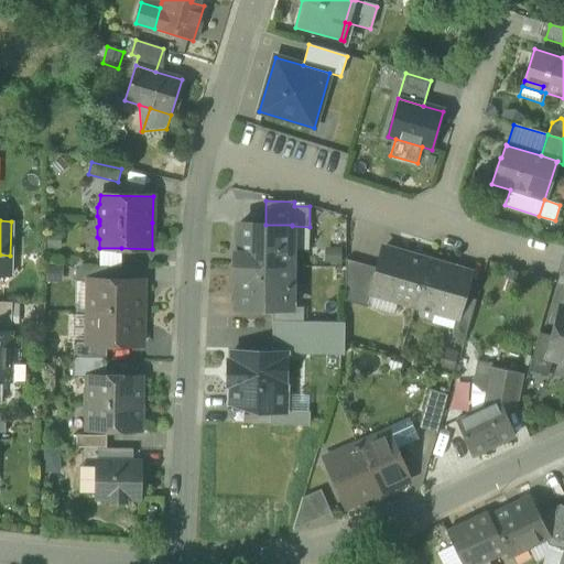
[(234,252),(234,266),(291,267),(291,249),(292,226),(292,225),(266,225),(239,224),(238,252),(234,252)]
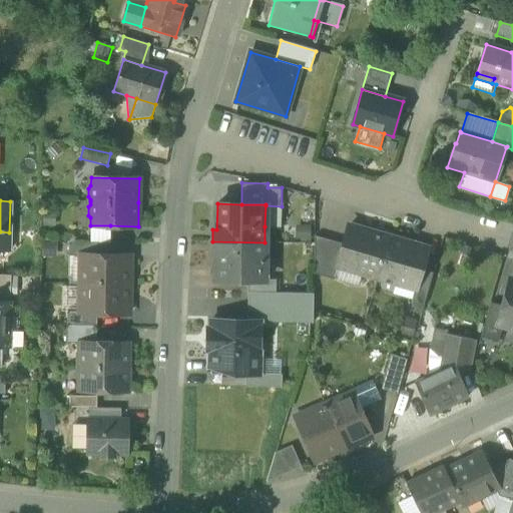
[(266,205),(265,226),(282,227),(282,206),(266,205)]
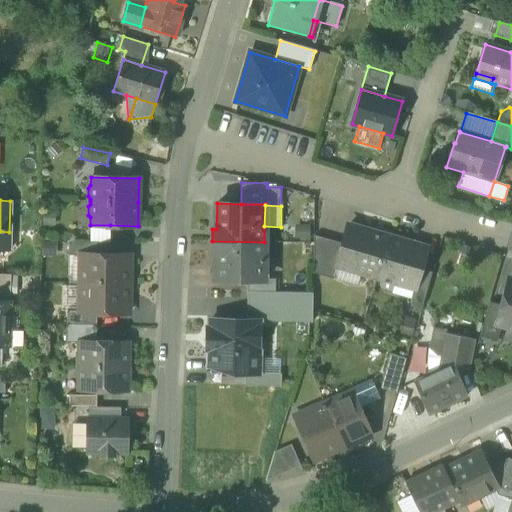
[(310,224),(294,224),(294,239),(310,239),(310,224)]
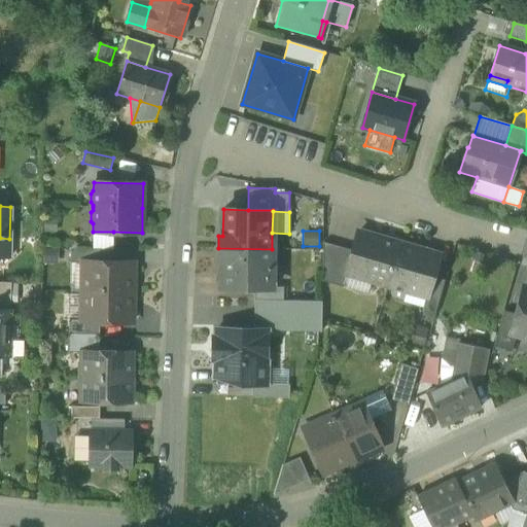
[(113,232),(93,232),(92,250),(101,250),(113,250),(113,232)]
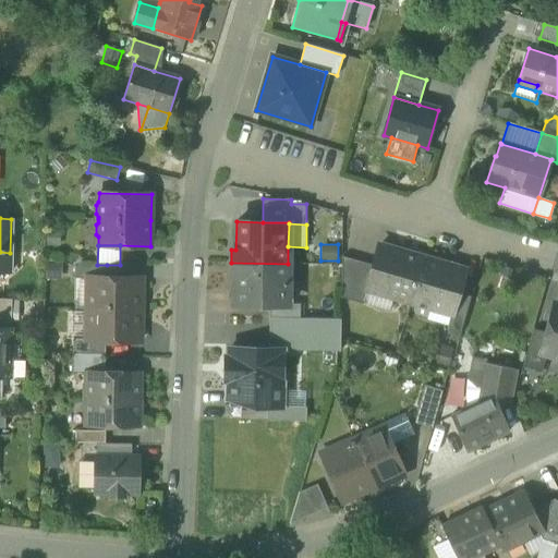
[(443,265),(423,259),(400,252),(399,255),(380,250),(380,246),(379,246),(373,266),(367,287),(368,288),(395,295),(411,300),(431,305),(451,312),(453,312),(458,293),(464,271),(462,270),(462,273),(443,267),(443,265)]
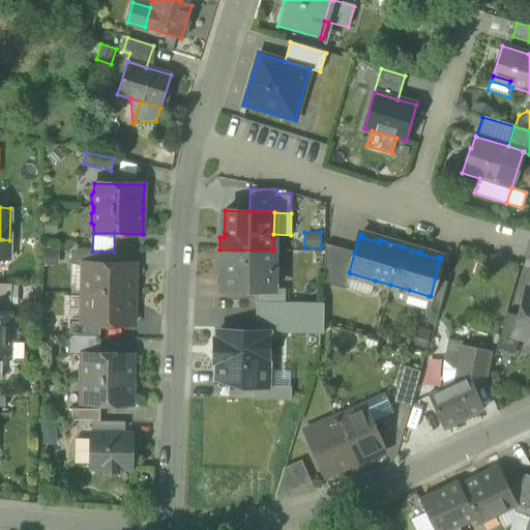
[(0,239),(0,259),(9,259),(9,240),(0,239)]
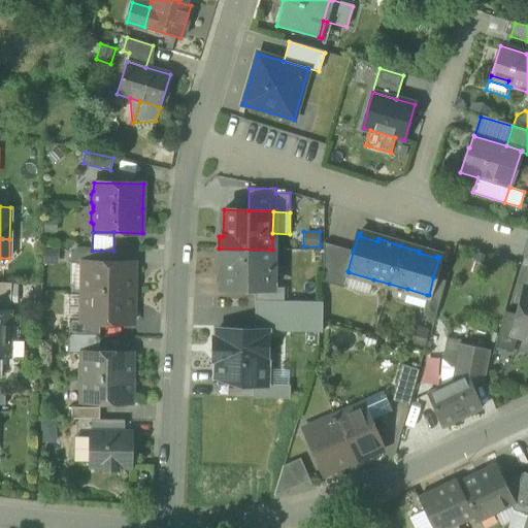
[(323,282),(343,288),(349,272),(348,271),(353,252),(324,242),(323,282)]
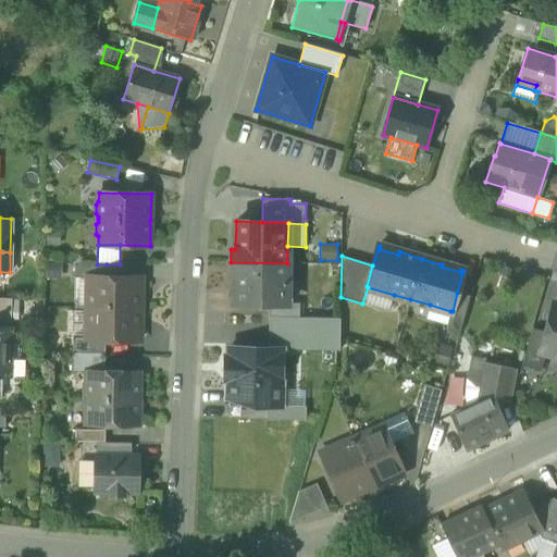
[(62,263),(45,262),(45,279),(62,279),(62,263)]
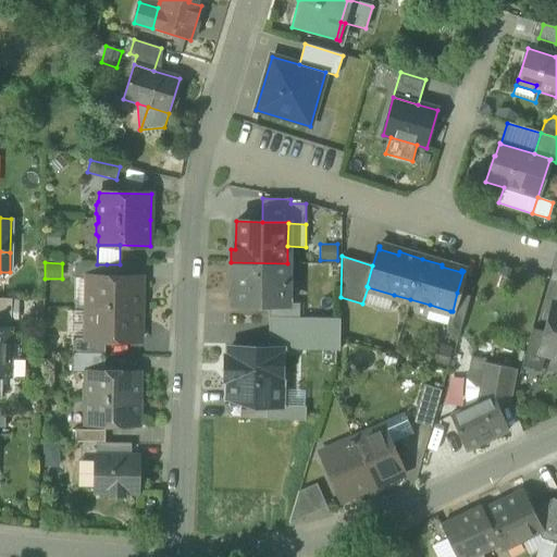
[(286,304),(287,263),(231,262),(231,275),(235,275),(235,286),(234,304),(269,305),(286,305),(286,304)]
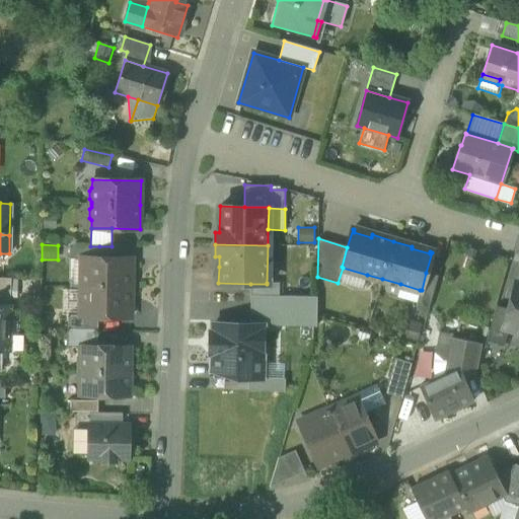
[(99,258),(99,246),(90,246),(71,245),(70,258),(83,260),(83,257),(99,258)]
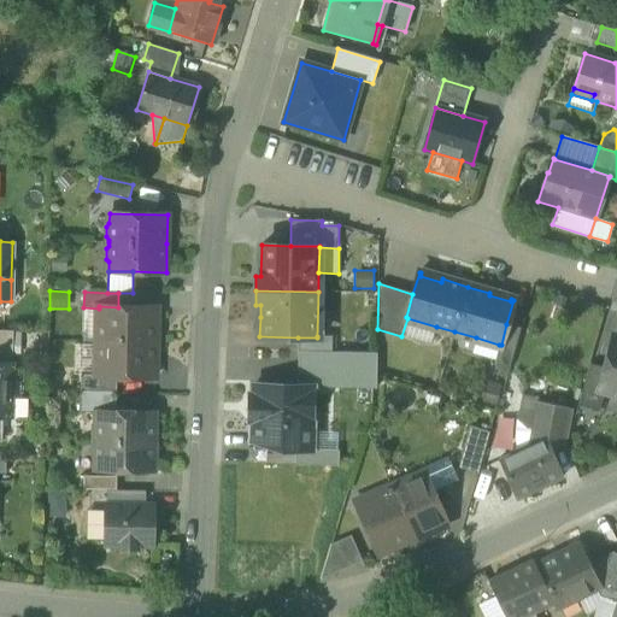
[(99,309),(98,341),(156,342),(156,307),(118,307),(99,306),(99,309)]
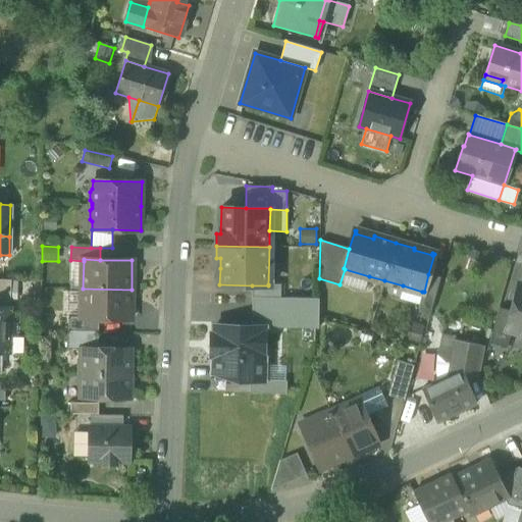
[(84,261),(70,260),(70,289),(83,289),(84,261)]
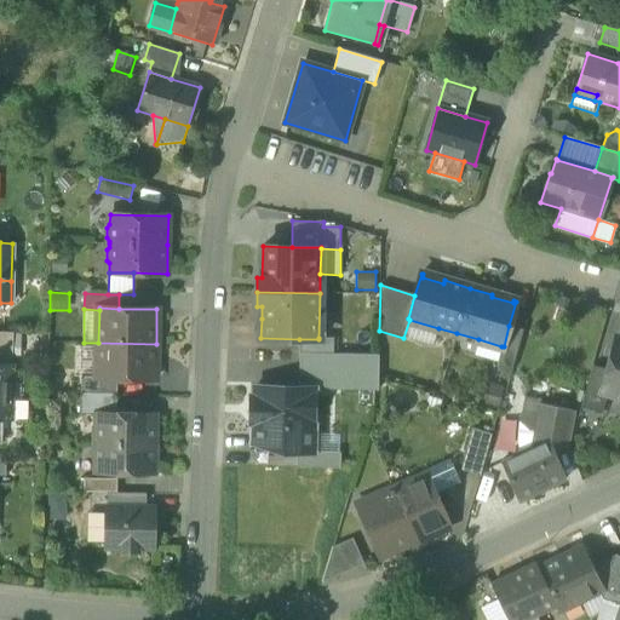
[(409,320),(403,338),(432,346),(438,328),(409,320)]
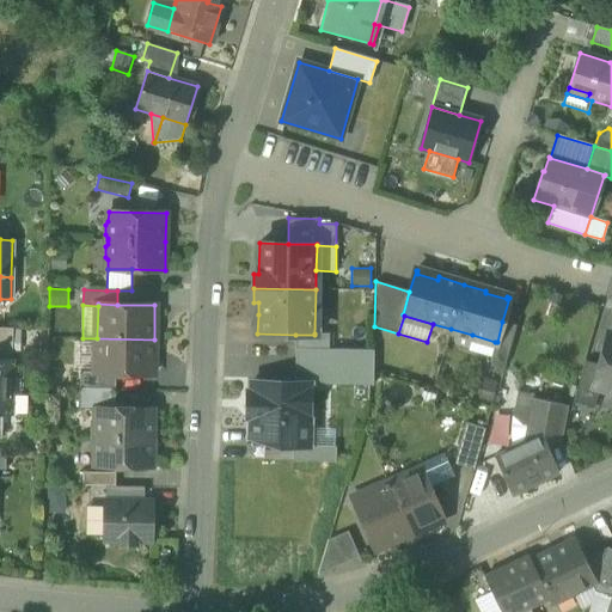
[(489,363),(505,367),(516,326),(502,322),(497,342),(495,342),(491,357),(489,363)]
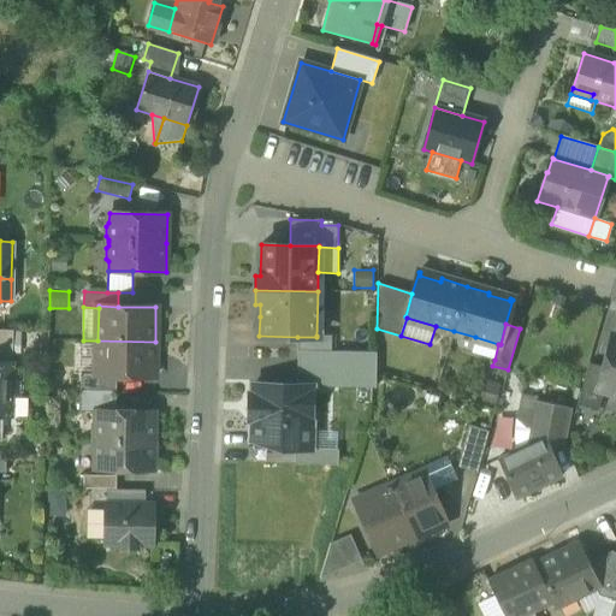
[(0,361),(12,362),(13,331),(0,330),(0,361)]
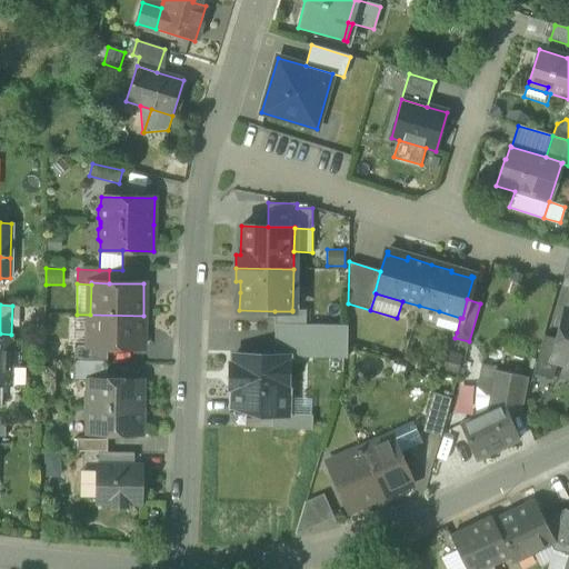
[(275,325),(306,325),(306,310),(292,310),(292,311),(275,311),(275,325)]
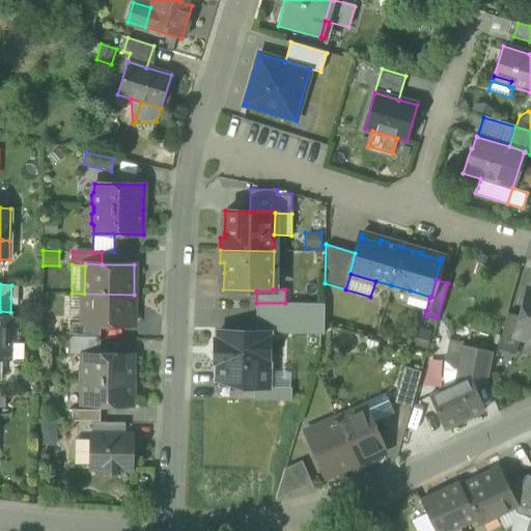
[(521,339),(530,341),(530,289),(528,289),(520,316),(514,337),(521,339)]
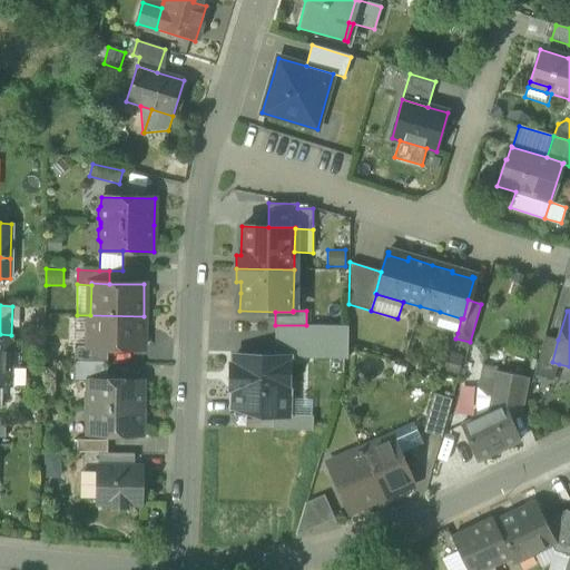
[(436,326),(458,333),(461,318),(440,312),(436,326)]
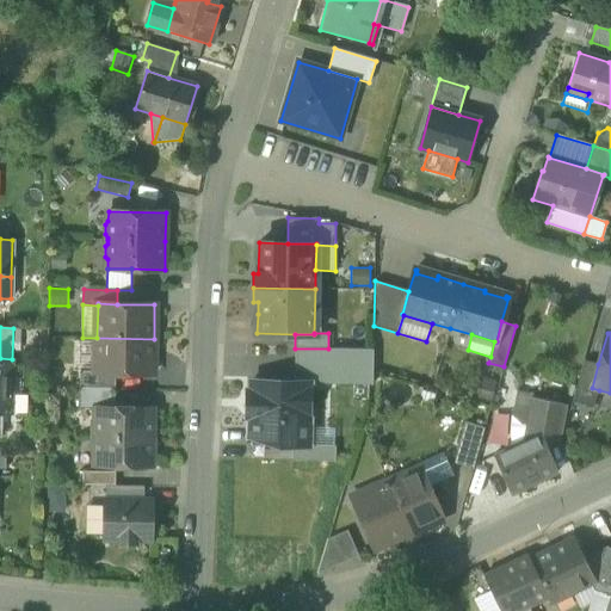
[(97,338),(82,338),(73,338),(73,371),(80,371),(96,371),(97,338)]
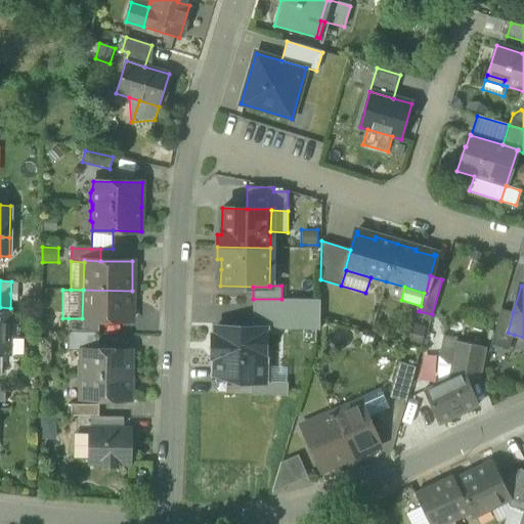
[(131,321),(132,291),(83,290),(82,318),(82,320),(99,320),(131,321)]
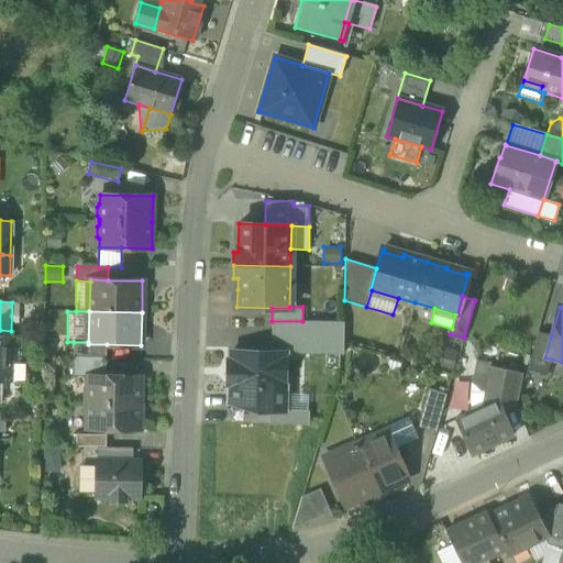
[(272,321),(272,352),(285,352),(285,353),(343,354),(344,327),(307,326),(302,321),(272,321)]
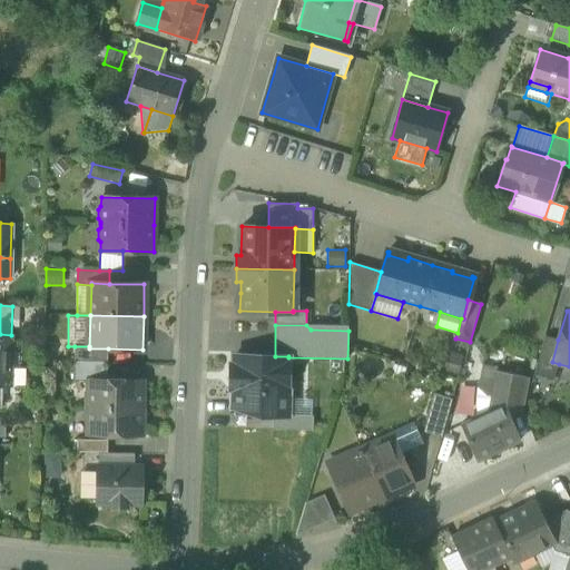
[(0,408),(1,408),(2,386),(2,352),(11,352),(11,335),(0,334),(0,408)]
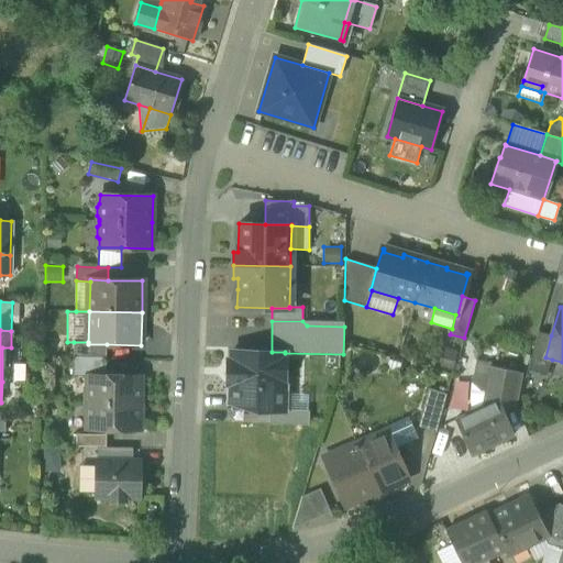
[(528,371),(547,376),(552,360),(545,357),(551,335),(539,332),(528,371)]
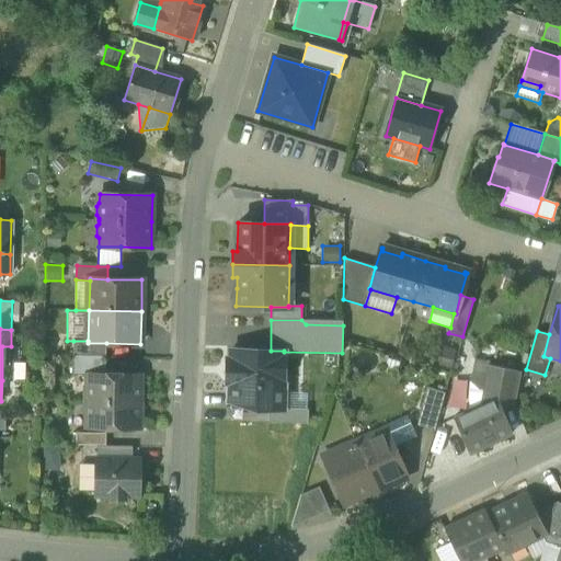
[(73,341),(73,356),(106,356),(106,343),(88,343),(88,341),(73,341)]
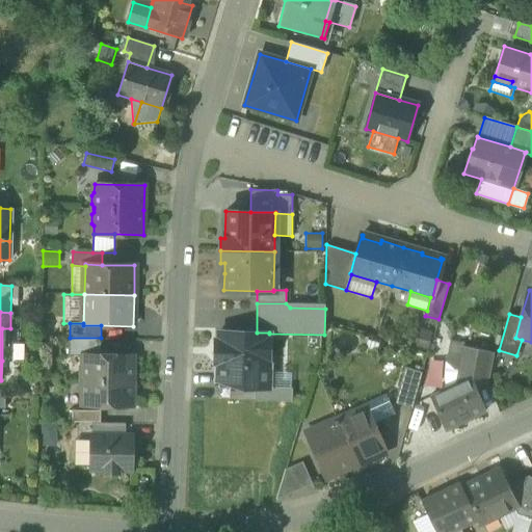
[(433,331),(419,327),(414,346),(428,350),(433,331)]
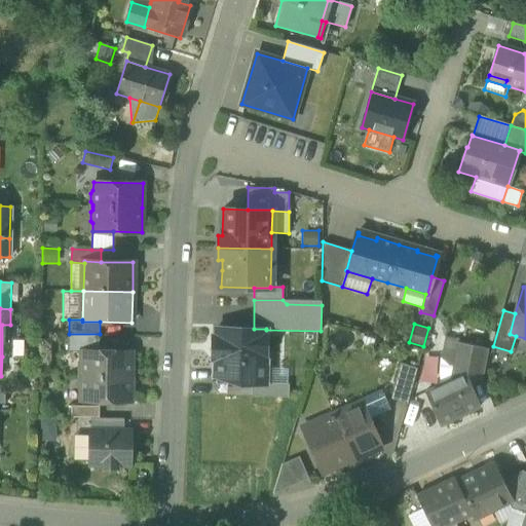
[(10,357),(10,325),(2,325),(2,357),(10,357)]
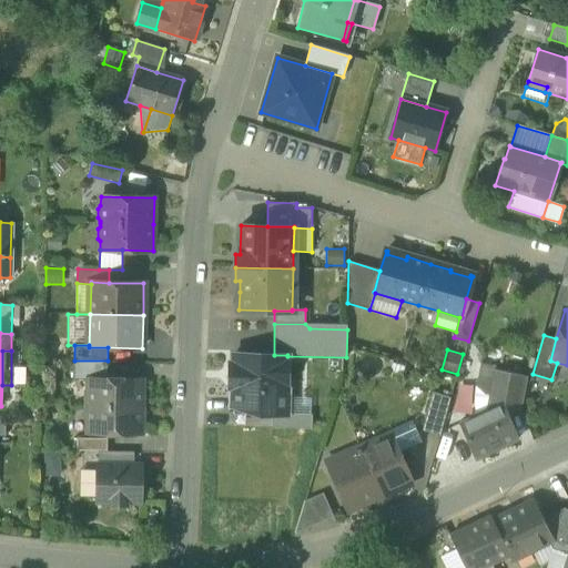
[(272,415),(286,415),(286,414),(286,399),(287,356),(287,355),(274,355),(234,354),(234,363),(234,371),(229,371),(229,381),(233,381),(233,388),(232,405),(234,405),(250,405),(257,414),(272,415)]
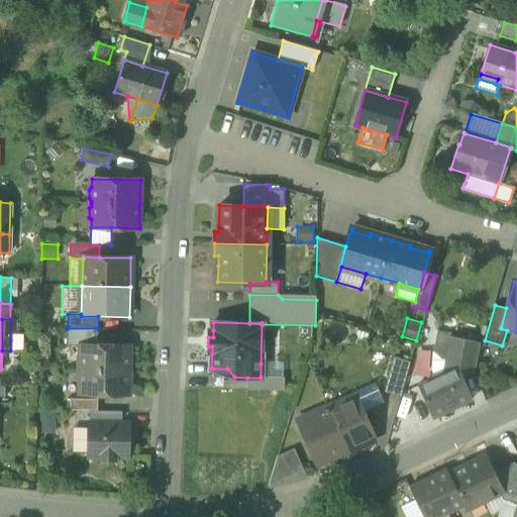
[(98,345),(98,328),(68,328),(68,345),(81,345),(98,345)]
